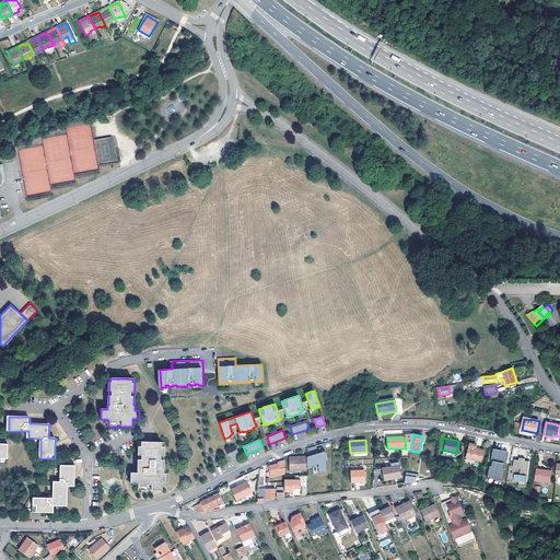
[(473,442),(468,441),(465,456),(481,459),(483,448),(475,446),(473,446),(473,442)]
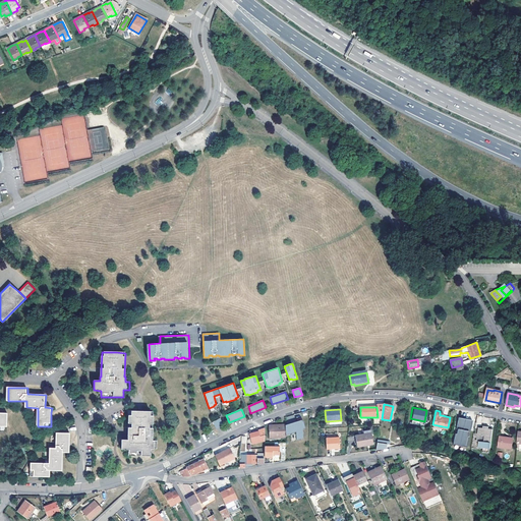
[(128,456),(151,457),(151,449),(157,449),(157,441),(153,441),(153,437),(152,437),(153,412),(145,411),(138,411),(129,411),(128,436),(128,439),(127,439),(127,440),(122,440),(121,450),(128,450),(128,456)]
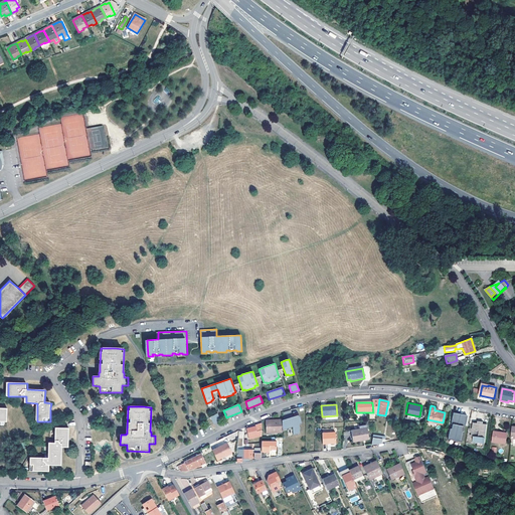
[(210,417),(214,424),(221,420),(217,413),(210,417)]
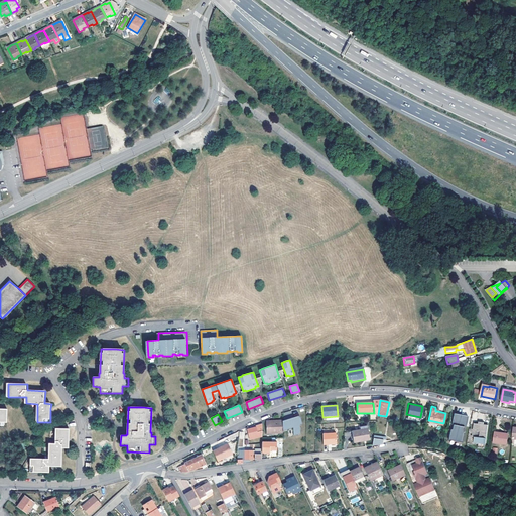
[(299,414),(293,417),(294,420),(297,419),(299,424),(300,423),(302,422),(299,414)]
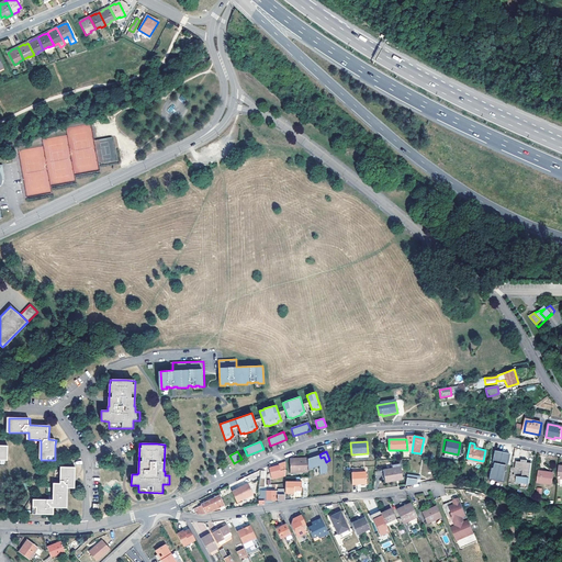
[(509,453),(494,451),(492,463),(494,463),(493,469),(491,469),(489,480),(504,482),(506,471),(504,471),(505,465),(507,467),(509,453)]
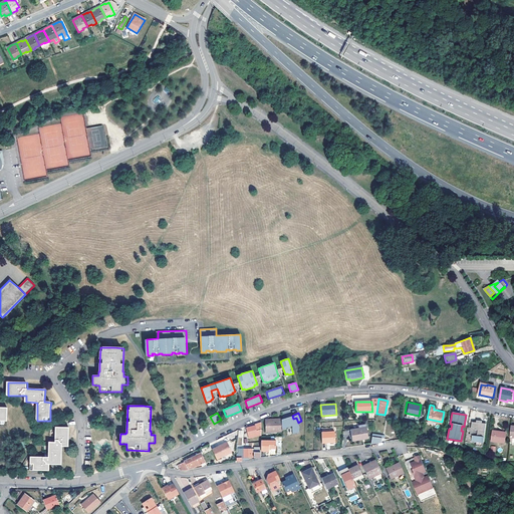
[(292,416),(282,420),(282,430),(292,425),(293,432),(300,431),(299,422),(298,423),(296,418),(293,419),(292,416)]
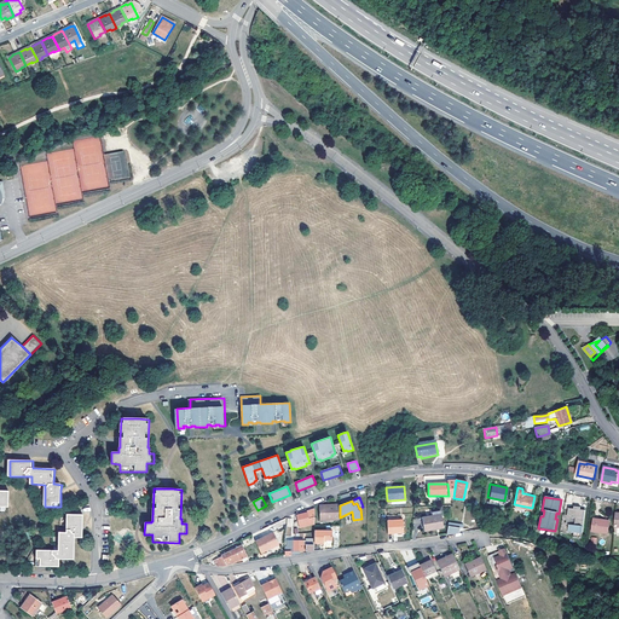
[(334,508),(330,508),(320,508),(320,521),(331,521),(340,520),(340,505),(340,504),(334,505),(334,508)]
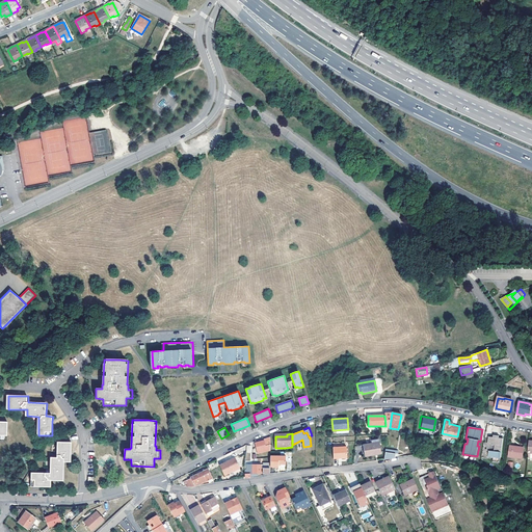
[(258,451),(270,448),(270,437),(265,440),(265,441),(265,442),(264,442),(263,441),(256,444),(258,451)]
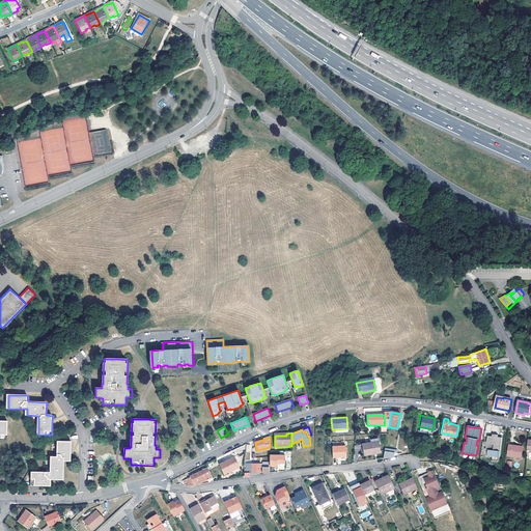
[(500,463),(502,439),(487,437),(486,443),(492,443),(492,445),(494,445),(493,451),(487,451),(487,457),(493,457),(492,463),(500,463)]
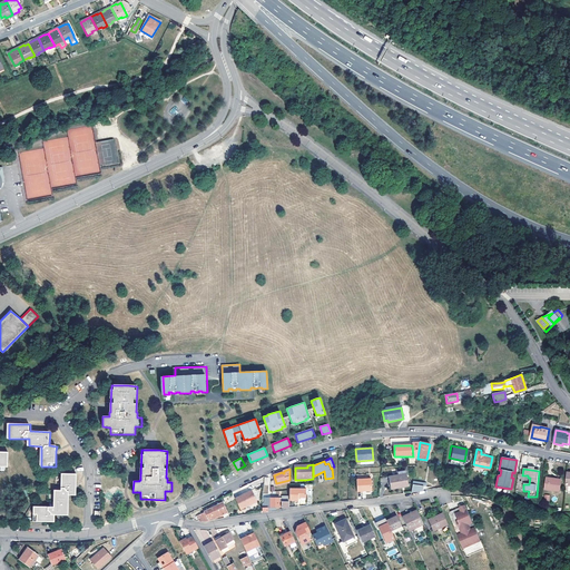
[(35,507),(33,521),(55,522),(56,516),(69,516),(69,495),(76,495),(77,488),(77,474),(62,474),(62,491),(55,491),(55,508),(35,507)]
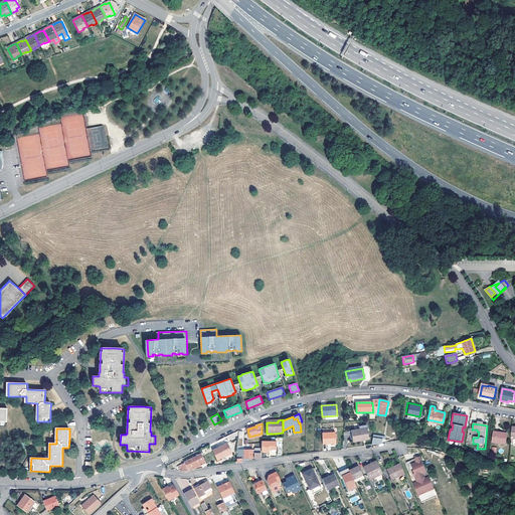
[(366,428),(350,431),(352,443),(369,440),(368,438),(366,428)]
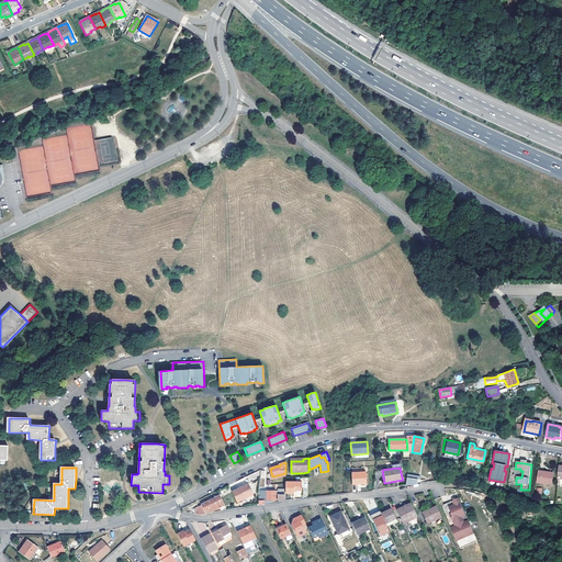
[(551,485),(553,474),(539,472),(538,483),(551,485)]
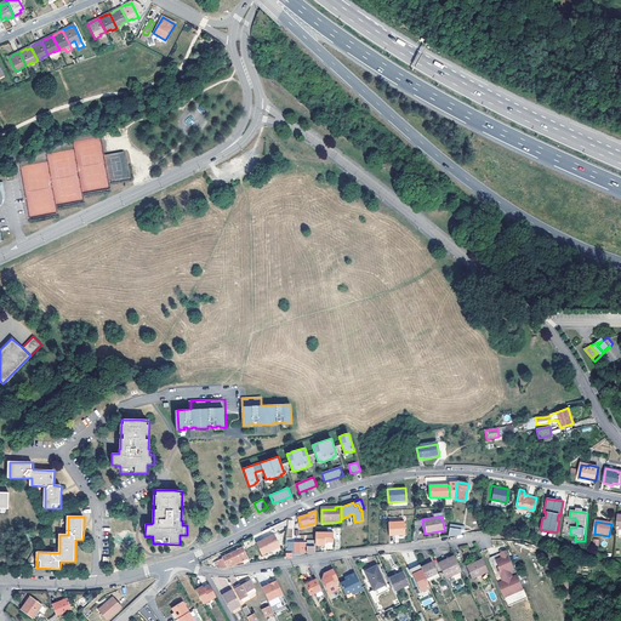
[(396,523),(388,523),(388,536),(404,535),(404,524),(396,524),(396,523)]
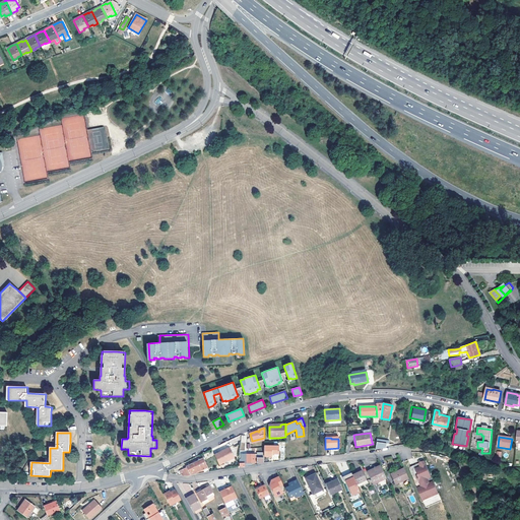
[(280,446),(270,446),(271,457),(272,456),(272,454),(279,454),(280,446)]
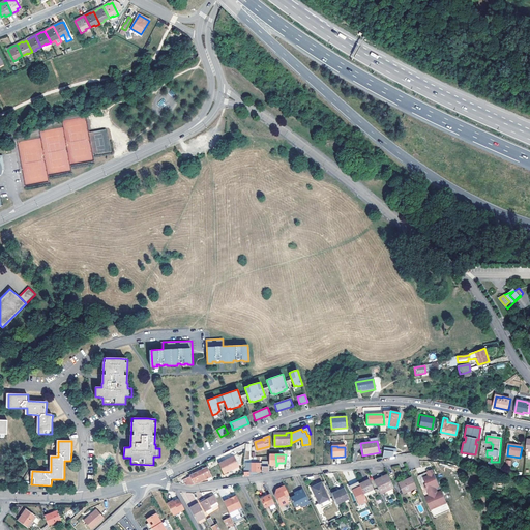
[(234,457),(219,464),(224,474),(239,467),(234,457)]
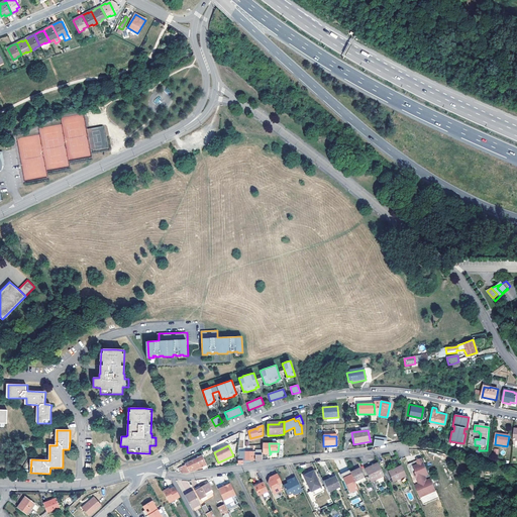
[(238,464),(251,462),(251,460),(254,460),(253,452),(245,452),(245,450),(243,450),(243,451),(240,452),(240,457),(238,457),(238,464)]
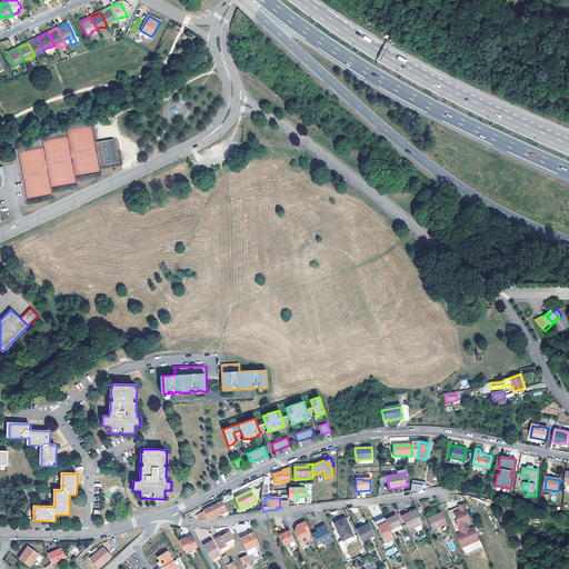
[(203,521),(216,519),(215,518),(228,512),(223,502),(215,507),(213,505),(211,506),(212,508),(190,519),(203,521)]
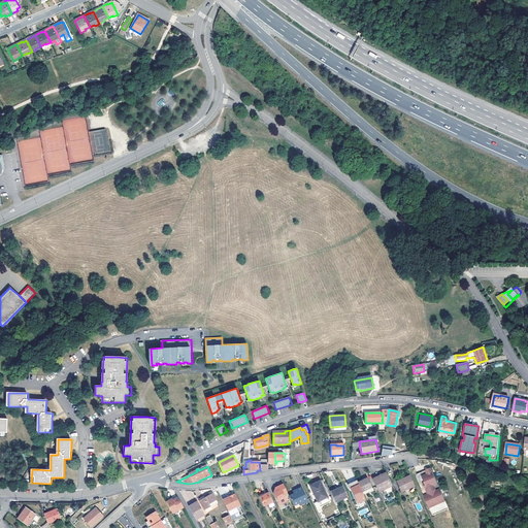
[(422,492),(428,489),(423,477),(433,472),(431,469),(416,476),(422,492)]
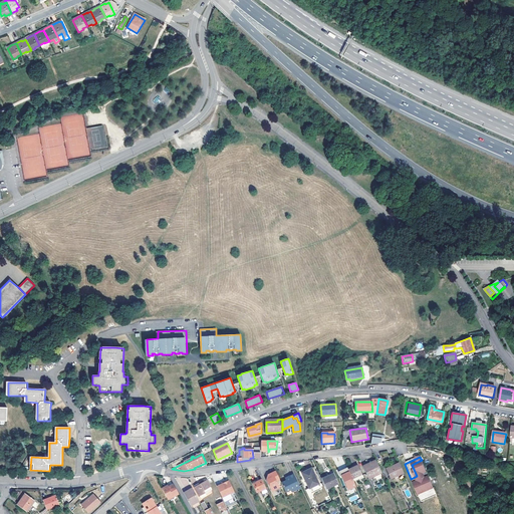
[(366,464),(362,466),(366,476),(368,479),(371,477),(381,473),(375,460),(371,462),(372,463),(367,466),(366,464)]
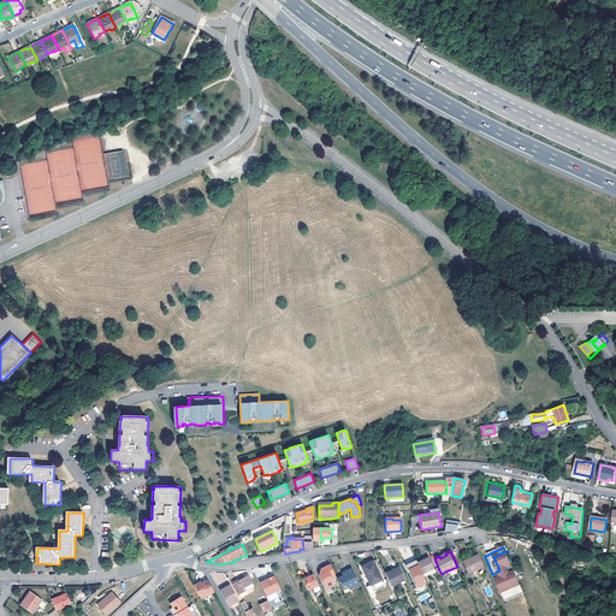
[(520,586),(505,551),(493,557),(499,570),(492,574),(502,593),(520,586)]
